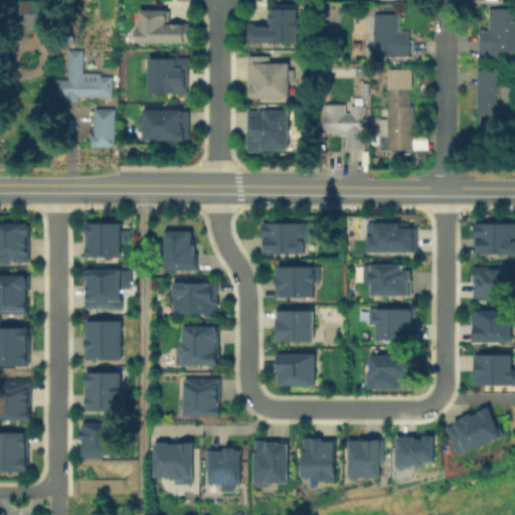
[(24,28),(24,3),(54,3),(54,28),(24,28)]
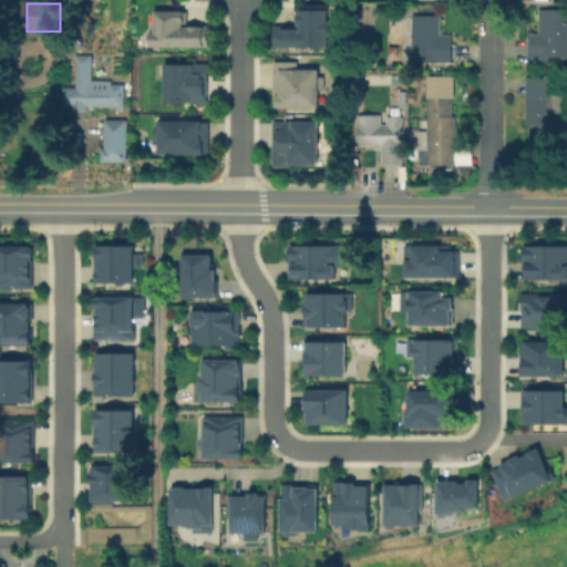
[(329,7),(329,22),(334,22),(334,35),(329,35),(329,47),(278,47),(278,27),(298,27),(298,14),(302,14),(302,8),(329,7)]
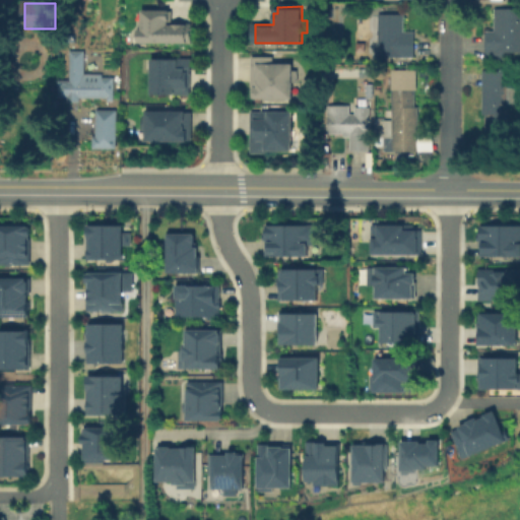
[(505,60),(486,60),(486,33),(498,33),(498,9),(519,9),(519,54),(505,54),(505,60)]
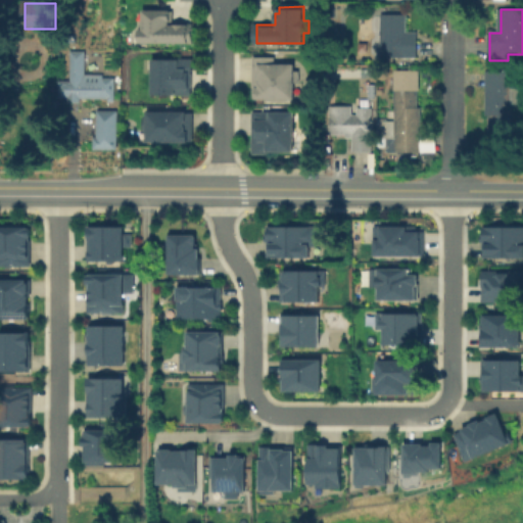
[(193,25),(194,41),(141,42),(140,30),(144,30),(143,11),(171,10),(171,26),(193,25)]
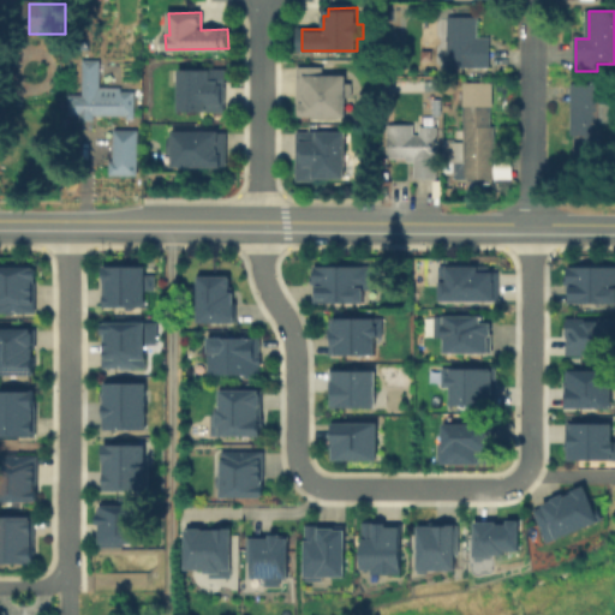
[(451,19),(481,19),(481,42),(494,42),(494,70),(449,70),(451,19)]
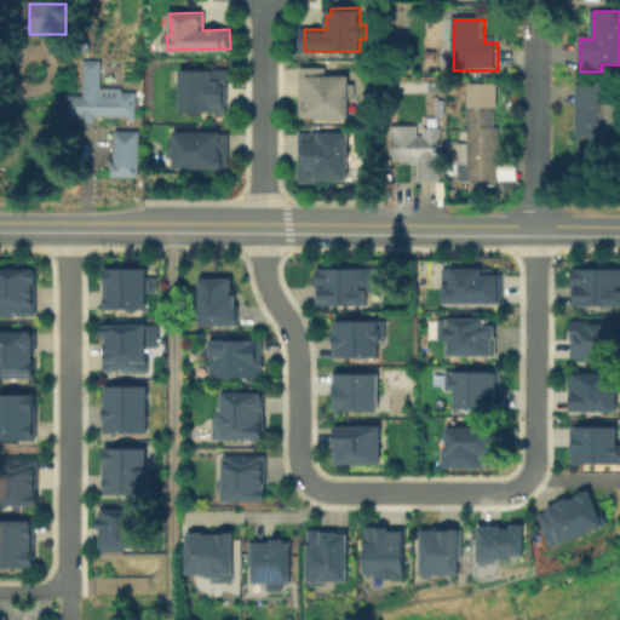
[(85,99),(85,65),(103,65),(103,93),(136,93),(136,121),(73,121),(73,99),(85,99)]
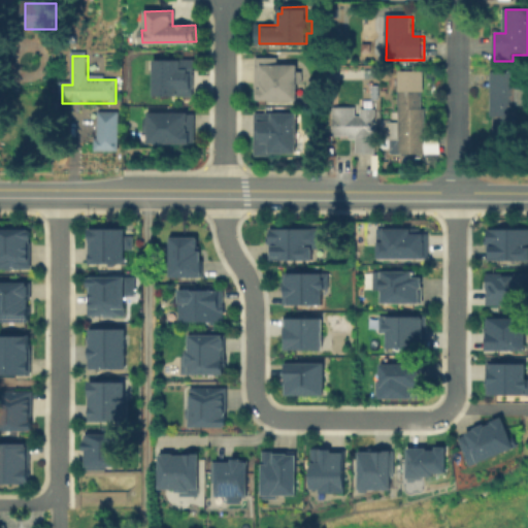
[(277,66),(298,66),(298,73),(302,73),(302,100),(257,100),(257,60),(277,60),(277,66)]
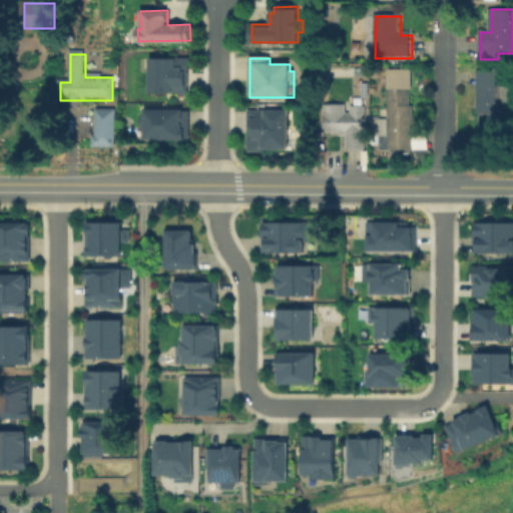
[(150,60),(187,60),(187,92),(150,92),(150,60)]
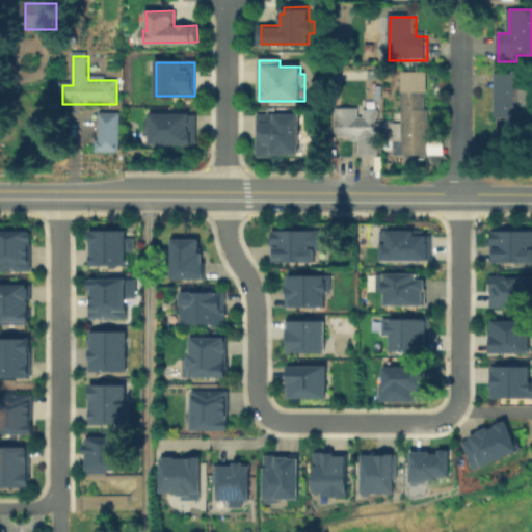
[(493,136),(494,77),(522,77),(521,136),(493,136)]
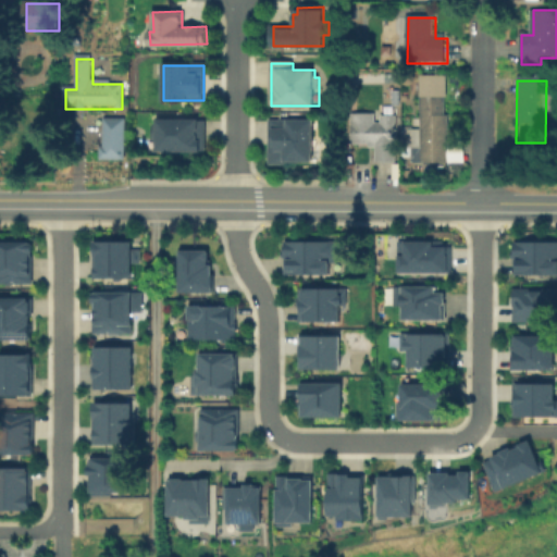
[(446,83),(446,147),(466,147),(466,163),(419,163),(419,149),(412,149),(413,131),(419,131),(419,83),(446,83)]
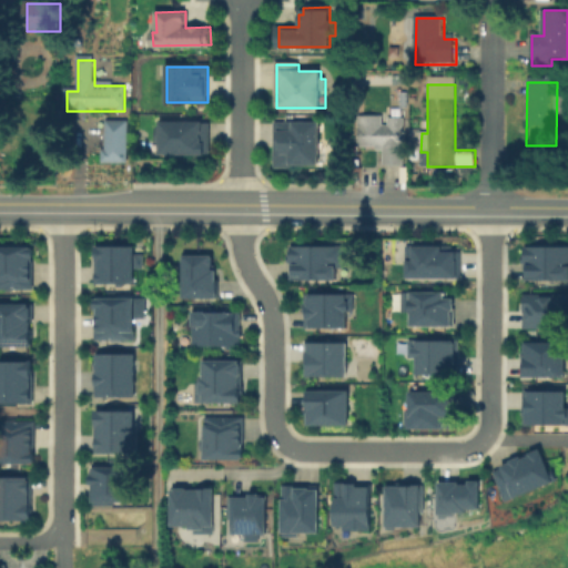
[(403,128),(402,166),(383,166),(383,150),(361,150),(361,119),(383,119),(383,128),(389,128),(389,119),(403,119),(403,128)]
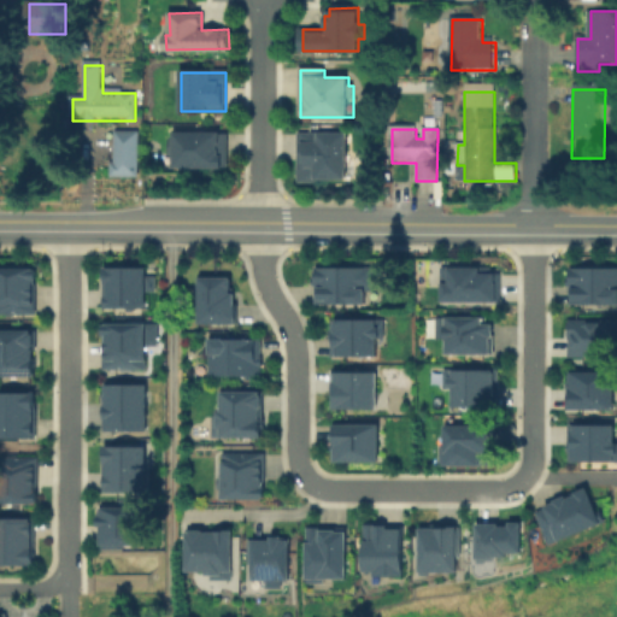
[(116,178),(109,178),(109,164),(116,164),(116,133),(139,133),(139,178),(116,178)]
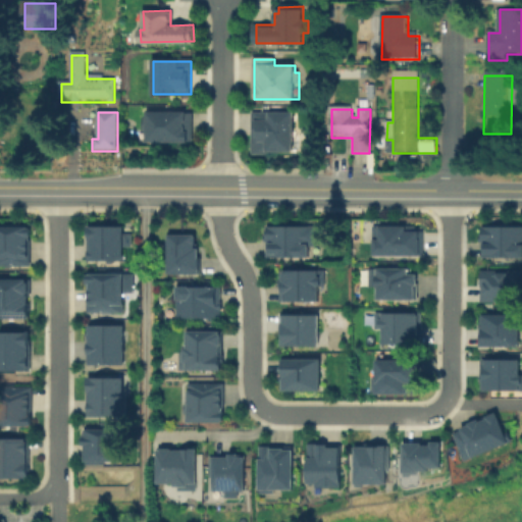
[(193,142),(149,143),(149,114),(192,113),(193,142)]
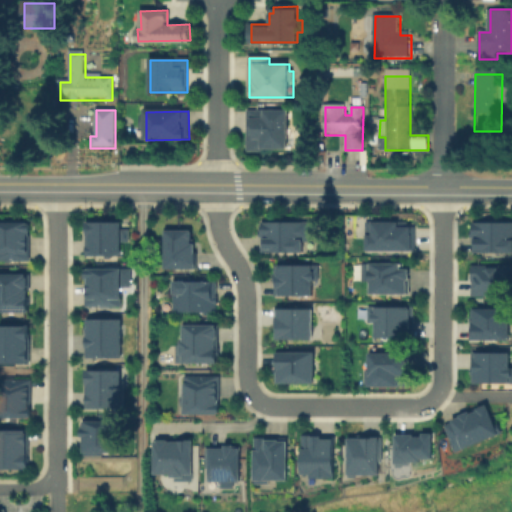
[(288,112),(288,150),(250,150),(250,112),(288,112)]
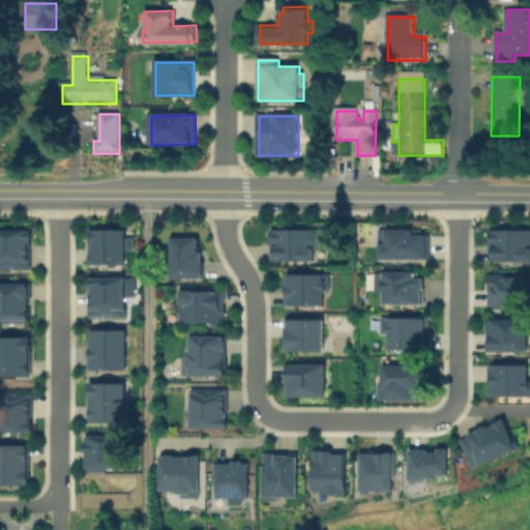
[(87,229),(87,264),(123,264),(123,230),(87,229)]
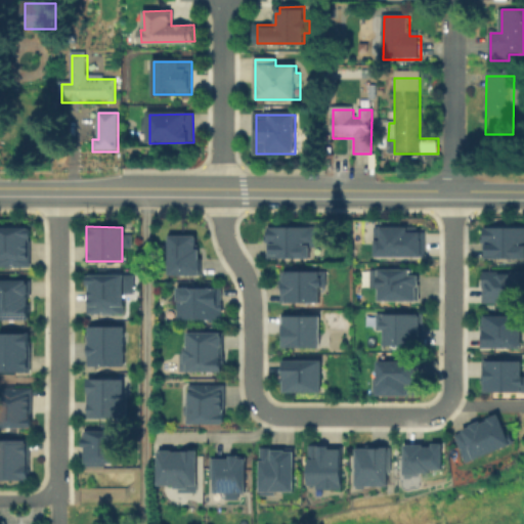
[(266,226),(266,234),(264,234),(264,243),(266,243),(266,257),(309,258),(309,247),(316,247),(316,227),(266,226)]
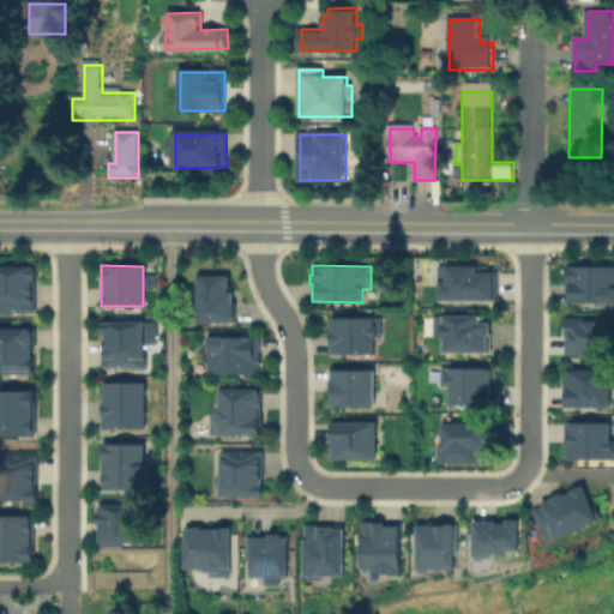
[(438,265),(438,300),(495,300),(495,271),(475,271),(475,265),(438,265)]
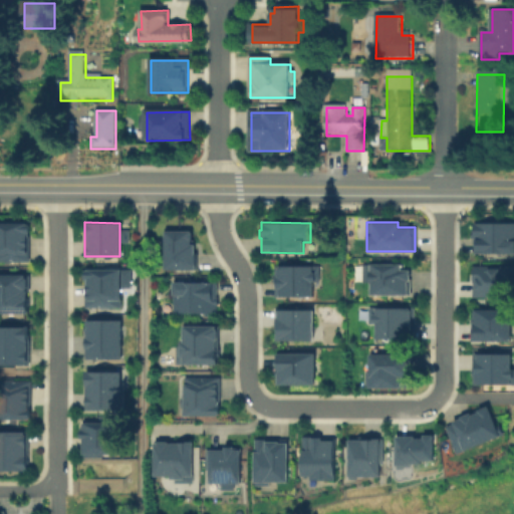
[(513,222),(513,253),(472,253),(472,237),(471,237),(471,231),(473,231),(473,222),(513,222)]
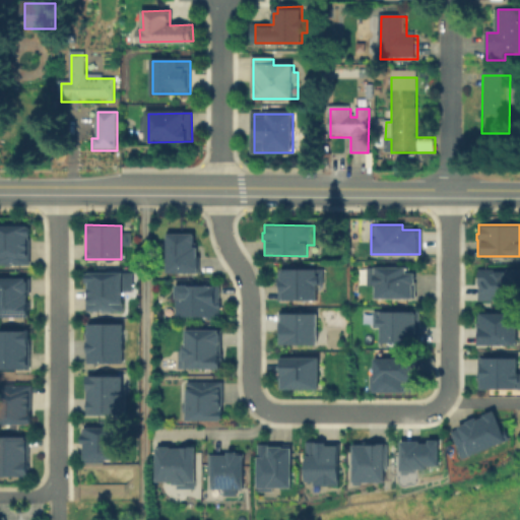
[(0,225),(29,225),(30,265),(0,265),(0,225)]
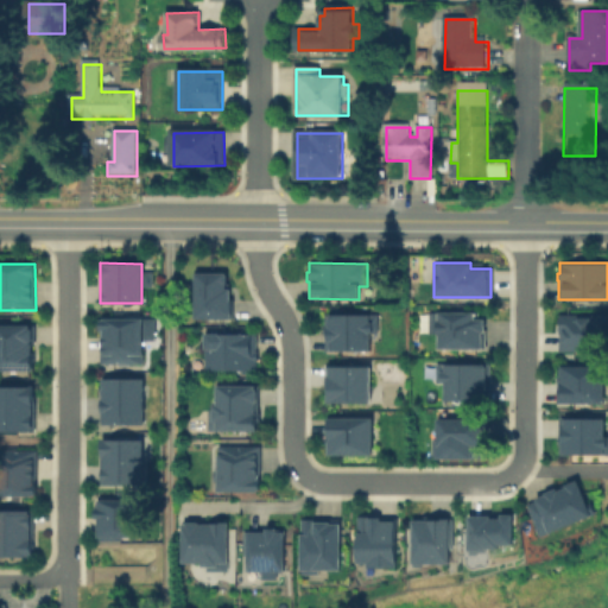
[(194,318),(228,318),(229,273),(194,273),(194,318)]
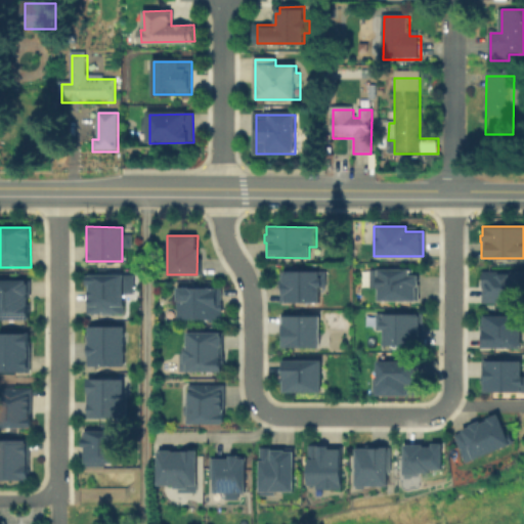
[(368,269),(407,269),(407,274),(417,274),(417,301),(377,301),(377,288),(368,288),(368,269)]
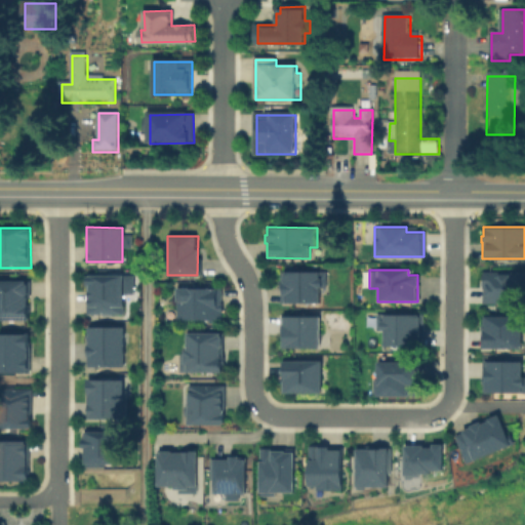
[(282,272),(328,272),(328,288),(321,288),(321,304),(282,305),(282,272)]
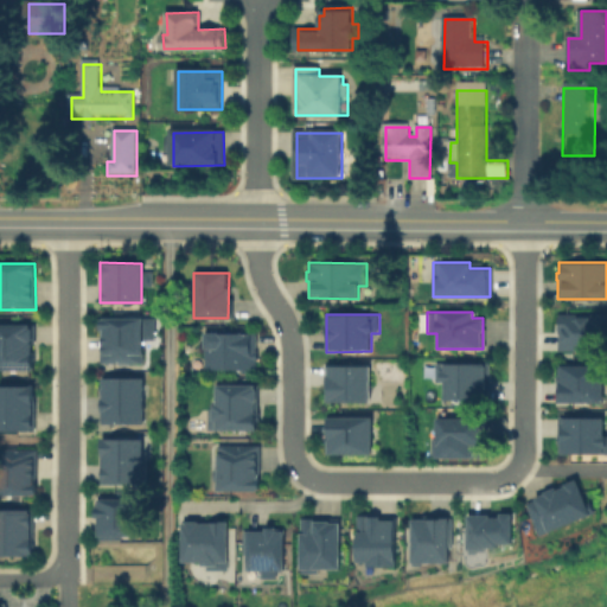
[(560,314),(606,314),(606,351),(560,351),(560,314)]
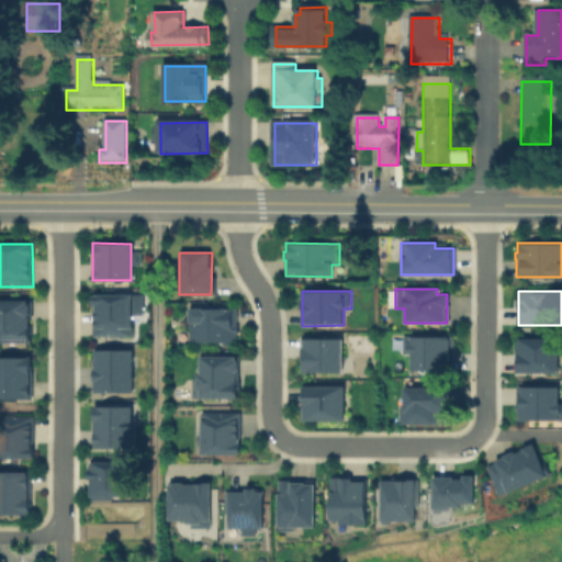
[(133,294),(133,337),(96,337),(96,295),(133,294)]
